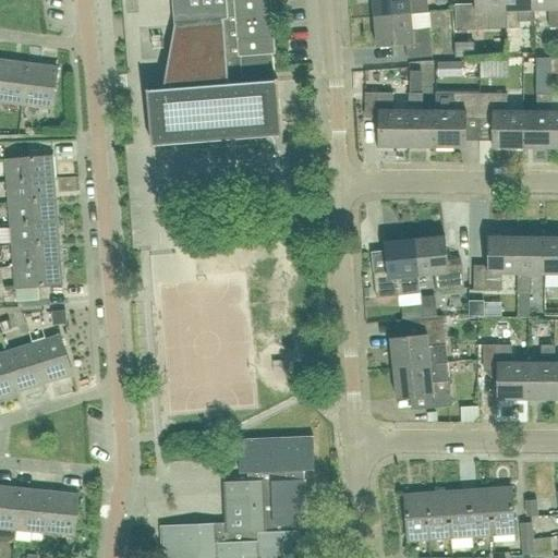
[(172,0),(181,88),(149,92),(149,91),(148,91),(153,143),(282,132),(278,80),(276,80),(274,55),(277,55),(271,0),(172,0)]
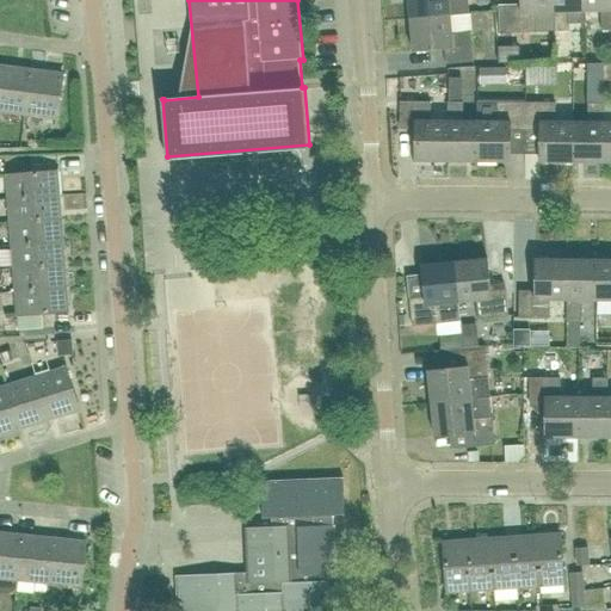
[(407,0),(409,19),(451,14),(451,12),(470,11),(469,0),(407,0)]
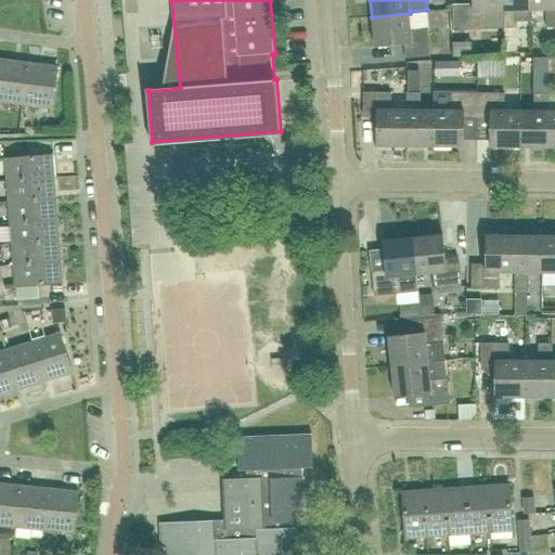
[(502,0),(473,0),(474,11),(452,11),(453,29),(488,28),(488,11),(503,10),(502,0)]
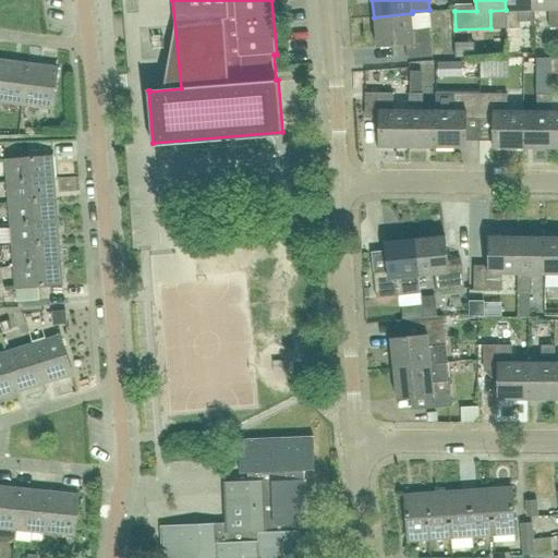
[(505,0),(506,10),(506,28),(521,28),(521,10),(534,10),(533,0),(505,0)]
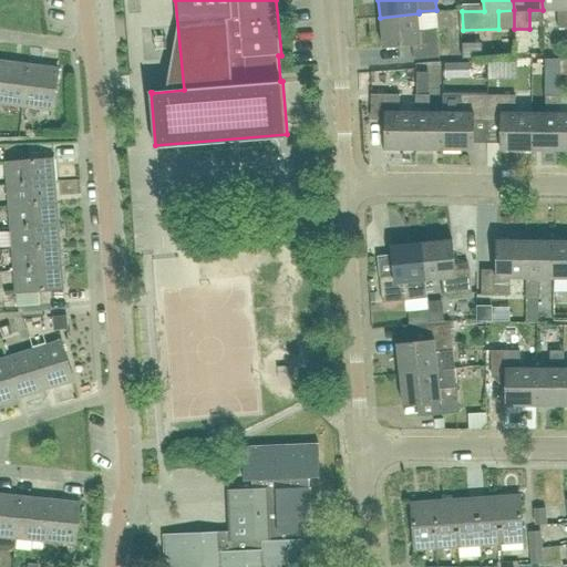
[(566,0),(542,0),(543,10),(558,10),(558,29),(566,28),(566,0)]
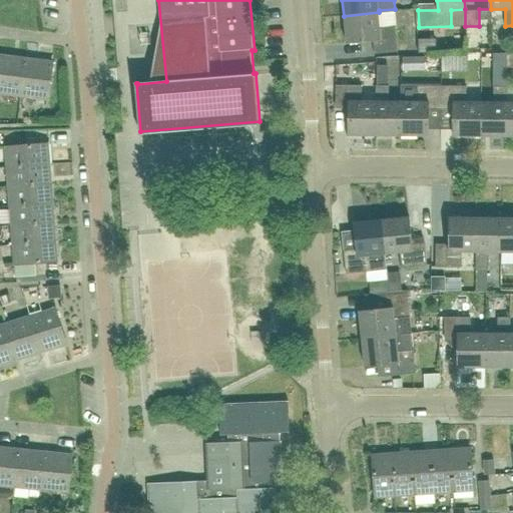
[(398,52),(397,38),(396,26),(381,27),(379,12),(344,16),(346,43),(373,41),(374,54),(398,52)]
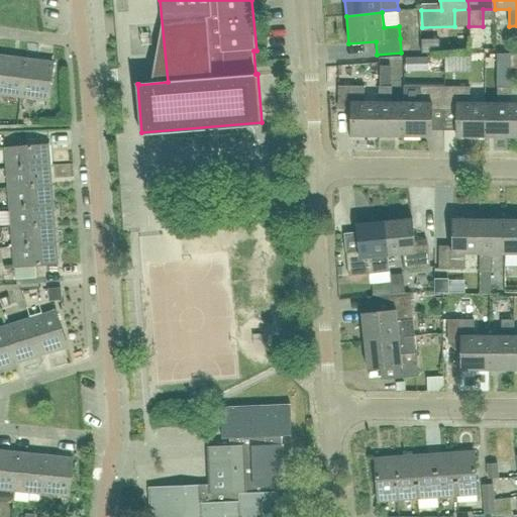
[(0,96),(21,99),(26,61),(0,58),(0,96)]
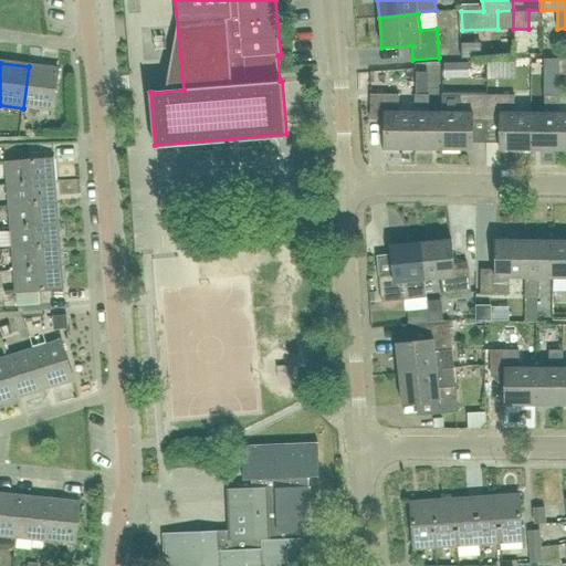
[(443,63),(443,79),(457,79),(457,63),(443,63)]
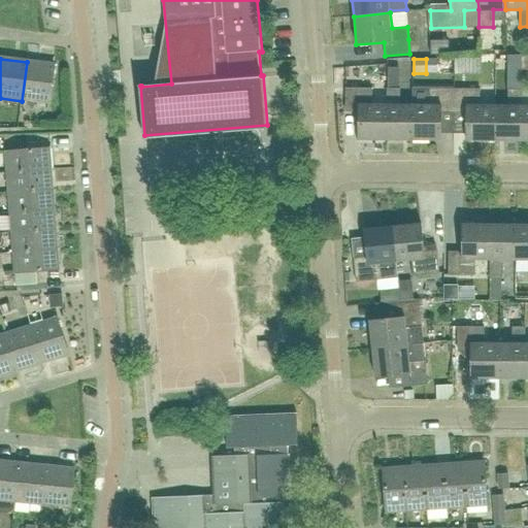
[(27,62),(22,101),(50,104),(55,65),(27,62)]
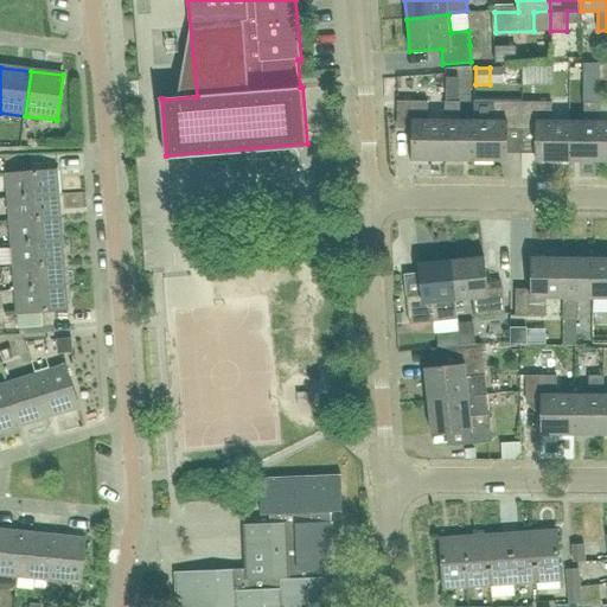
[(446,89),(446,101),(459,101),(459,89),(446,89)]
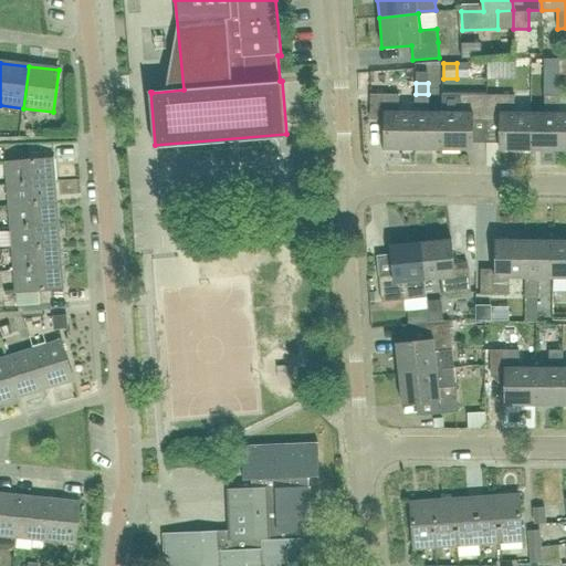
[(384,94),(384,119),(385,152),(415,152),(415,112),(399,112),(399,94),(384,94)]
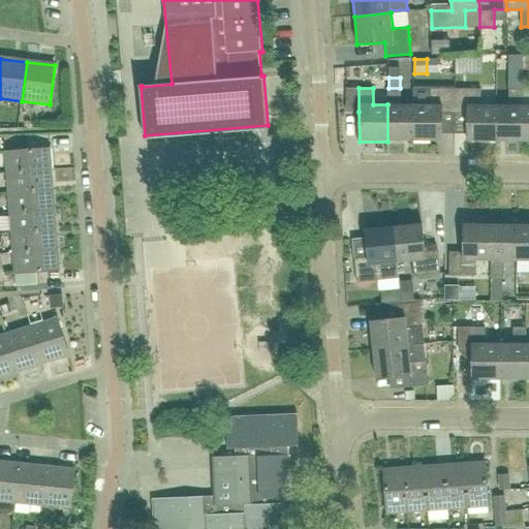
[(413,142),(413,105),(401,105),(401,88),(400,88),(389,88),(387,88),(387,104),(387,142),(413,142)]
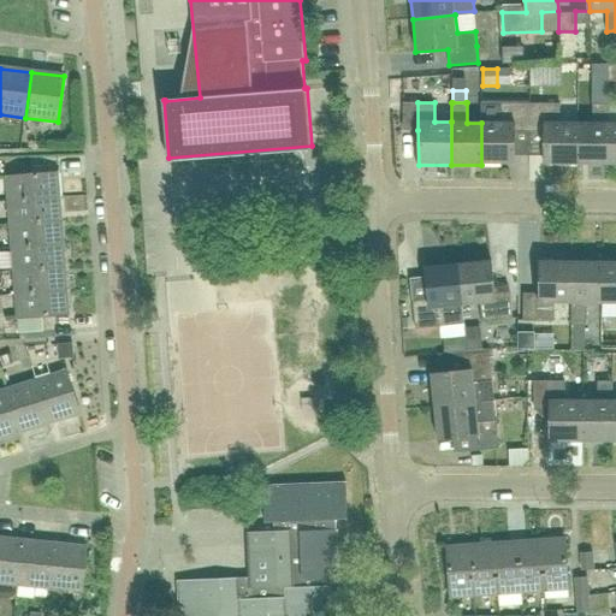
[(529,104),(514,104),(514,102),(499,102),(499,123),(481,123),(481,165),(514,165),(514,131),(529,131),(529,104)]
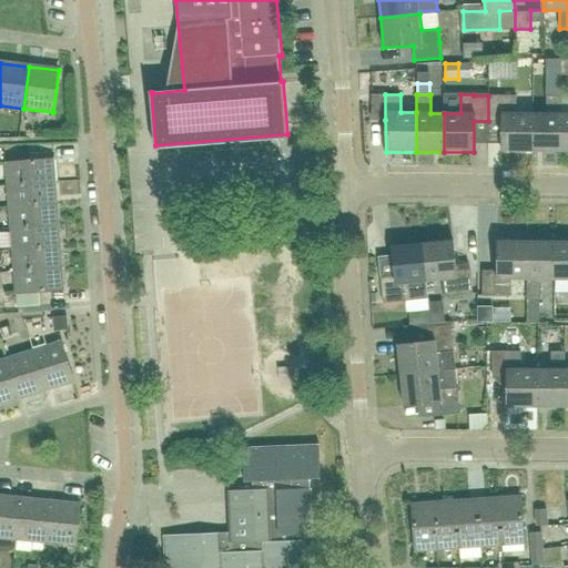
[(488,121),(503,121),(501,153),(530,153),(530,113),(516,113),(516,95),(488,95),(488,121)]
